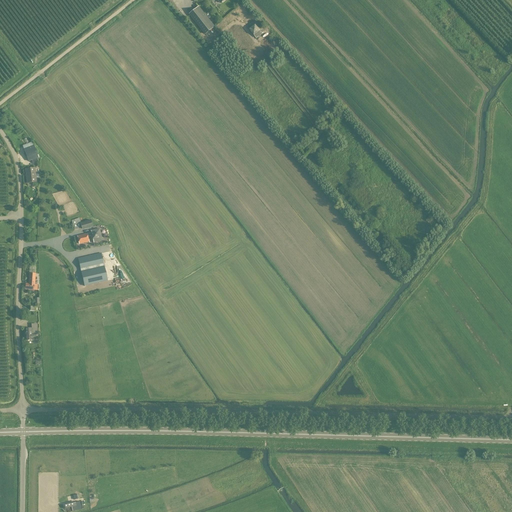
[(198,7),(189,14),(204,34),(214,26),(198,7)]
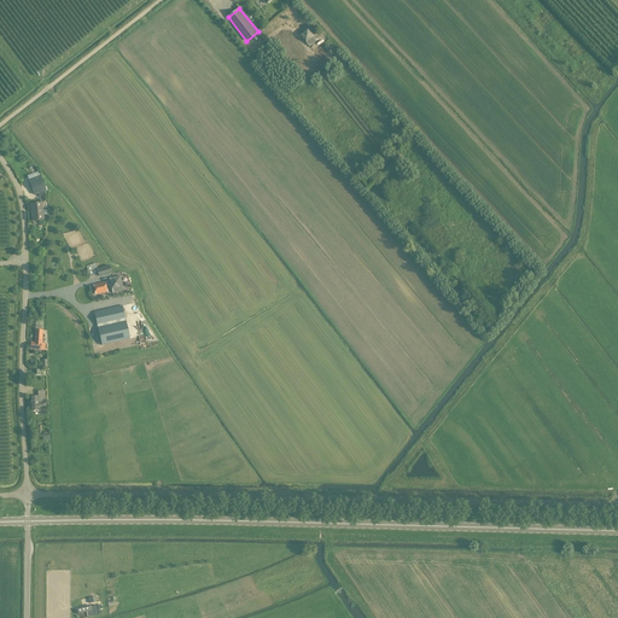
[(309,24),(298,33),(309,46),(319,39),(309,24)]
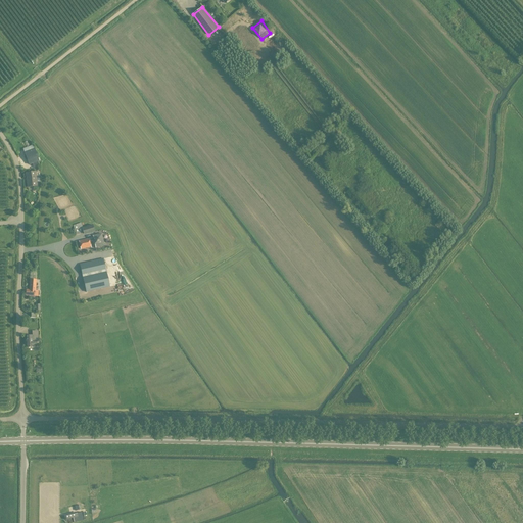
[(39,161),(35,150),(33,145),(32,146),(24,149),(25,153),(29,164),(33,163),(34,167),(39,164),(38,161),(39,161)]
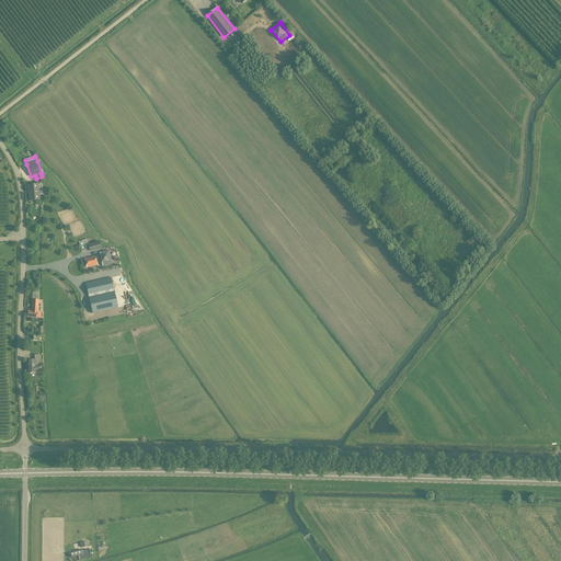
[(39,199),(39,195),(43,195),(43,191),(38,192),(38,184),(27,185),(30,201),(39,199)]
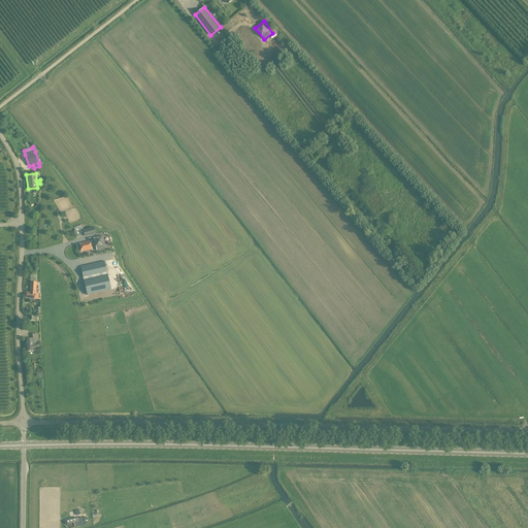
[(96,234),(94,227),(83,230),(85,237),(96,234)]
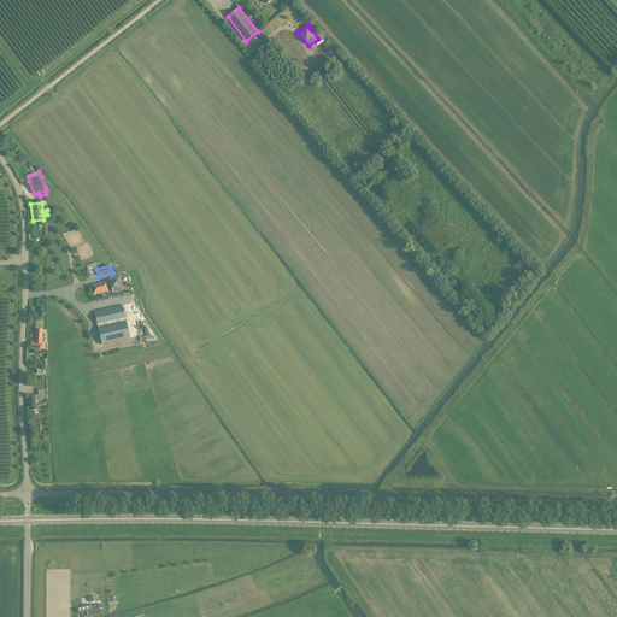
[(111,276),(111,291),(122,289),(122,276),(111,276)]
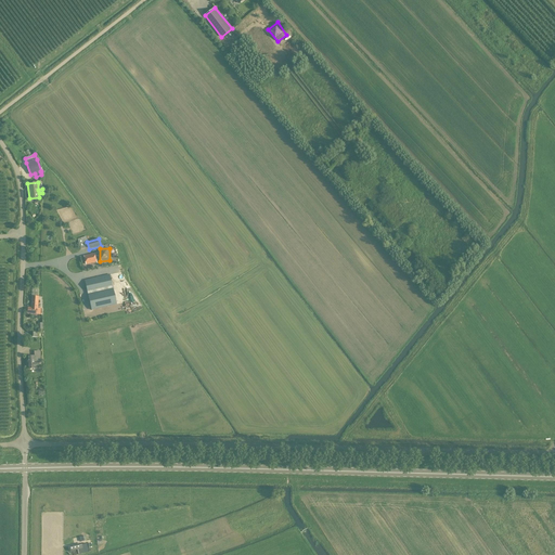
[(95,262),(93,254),(84,256),(86,265),(95,262)]
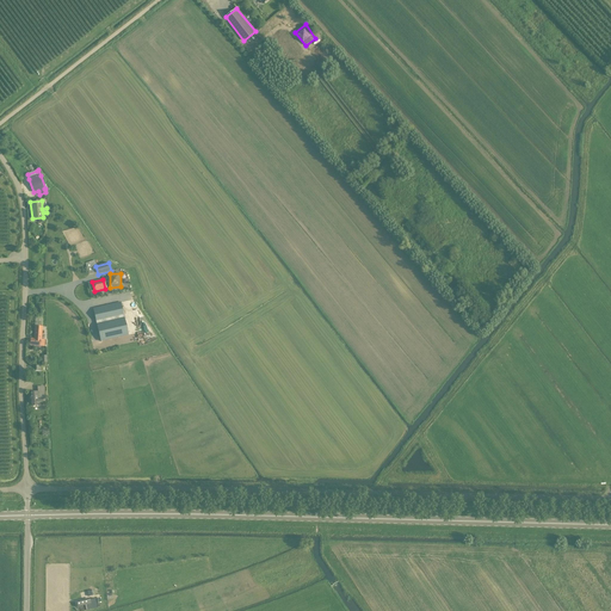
[(123,318),(121,302),(93,308),(99,337),(115,333),(116,337),(127,334),(123,318)]
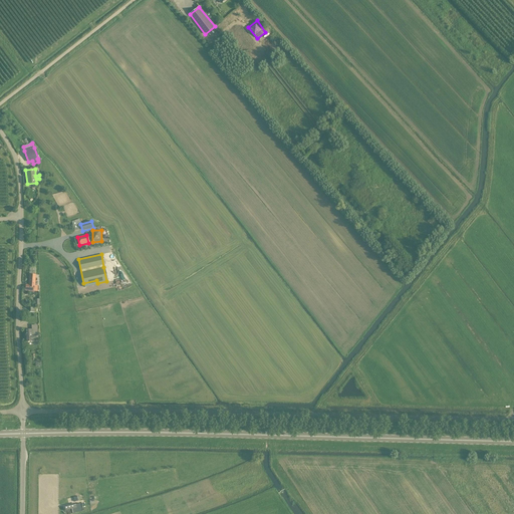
[(29,285),(25,285),(25,291),(34,291),(34,285),(35,275),(30,275),(29,282),(29,285)]
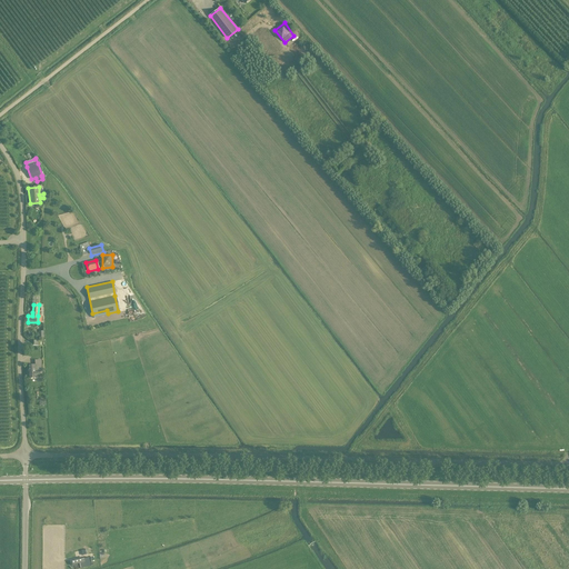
[(40,372),(41,371),(41,360),(35,360),(35,365),(28,365),(28,379),(36,378),(40,378),(40,372)]
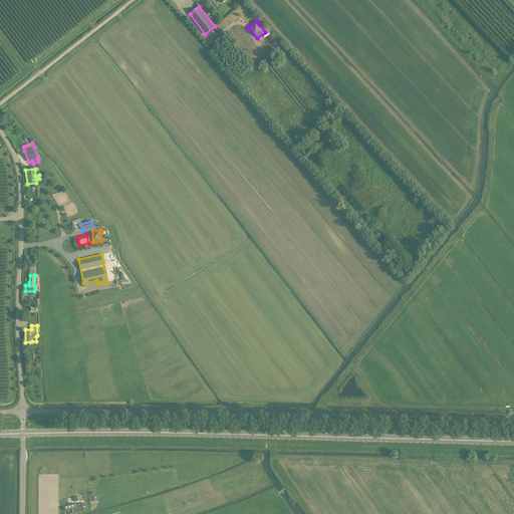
[(75,505),(75,503),(62,506),(63,511),(78,507),(81,507),(80,504),(75,505)]
